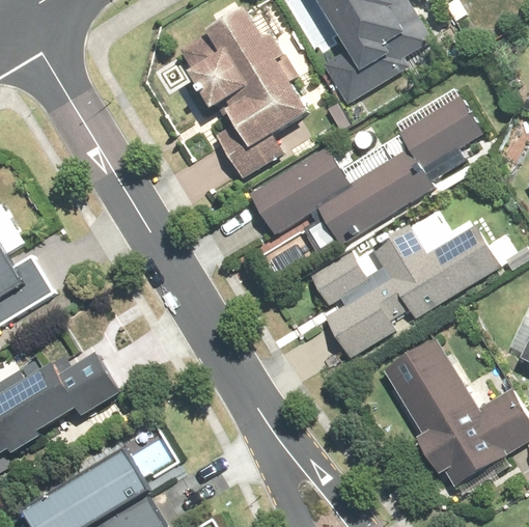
[(312,0),(343,53),(325,64),(347,103),(409,67),(404,57),(432,42),(408,0),(312,0)]
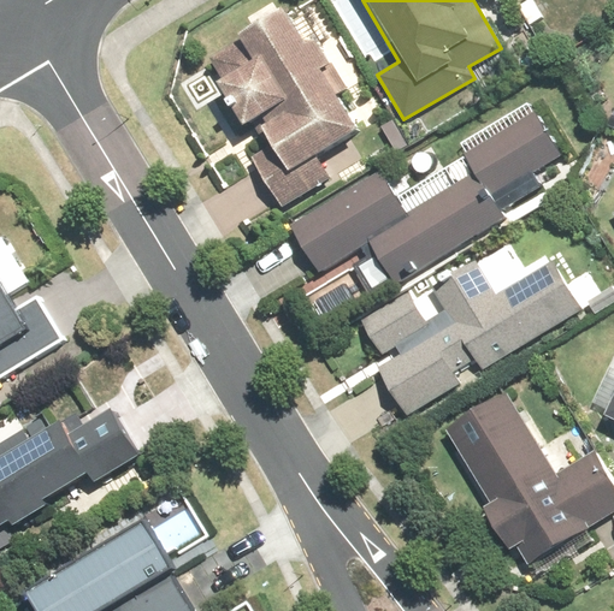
[(301,49),(279,10),(235,35),(237,41),(208,57),(223,81),(213,84),(240,130),(252,124),(267,150),(248,161),(276,209),(330,178),(317,156),(356,134),(336,96),(352,88),(323,37),(301,49)]
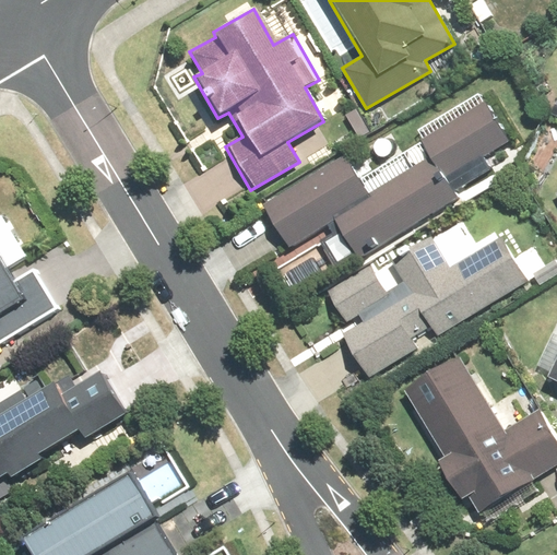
[(423,139),(406,150),(393,130),(372,143),(386,163),(360,178),(344,153),(262,205),(289,248),(333,221),(341,233),(326,241),(339,261),(371,240),(377,247),(455,197),(452,192),(488,168),(481,156),(506,140),(477,94),(417,132),(423,139)]
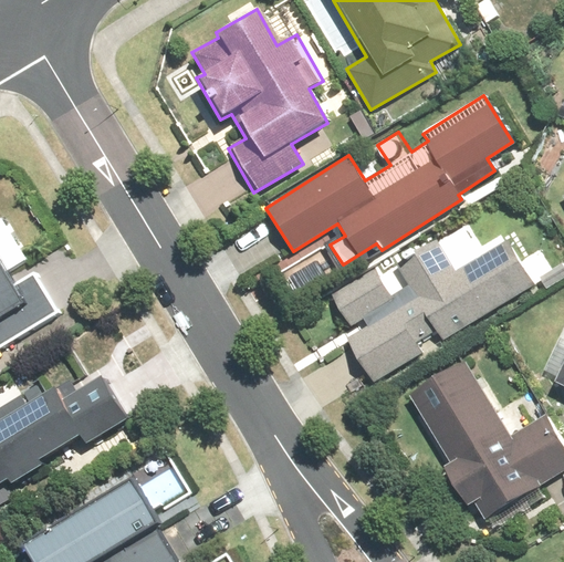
[(0,353),(71,310),(47,271),(34,279),(25,264),(39,257),(14,215),(0,224),(0,353)]
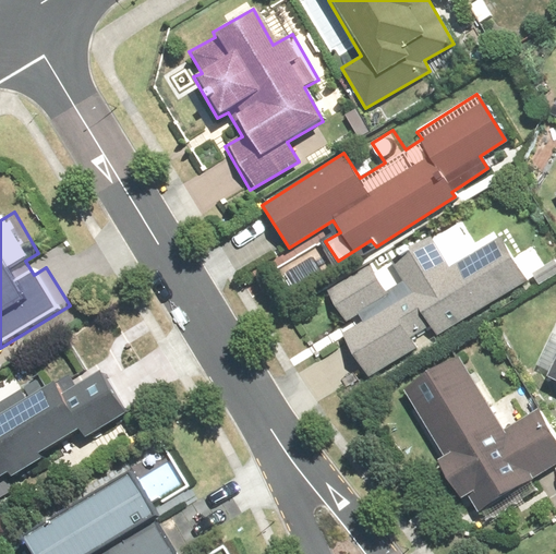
[(364,377),(527,284),(499,238),(448,266),(431,237),(375,269),(372,264),(325,291),(347,328),(339,333),(364,377)]
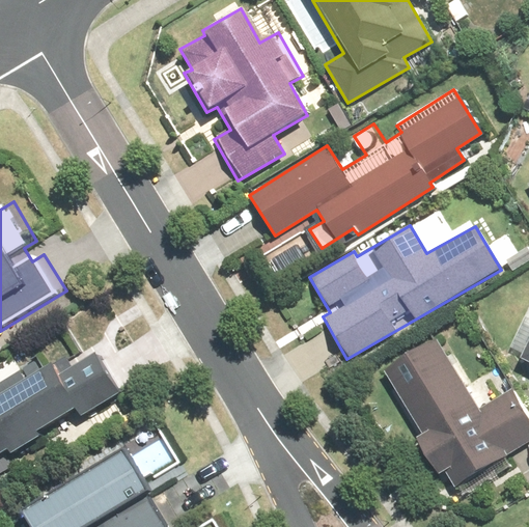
[(528,334),(519,358),(528,362),(528,334)]
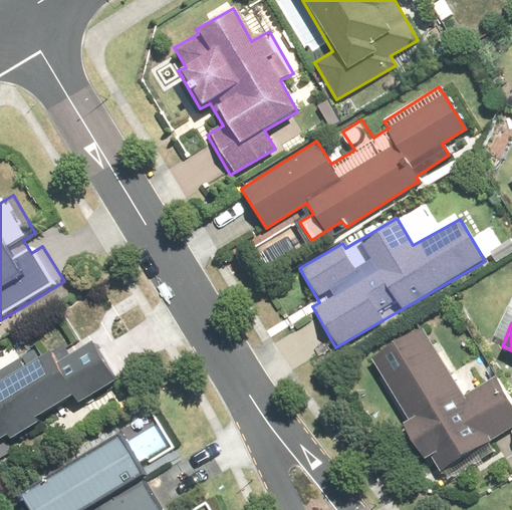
[(424,329),(372,357),(407,419),(399,424),(420,460),(428,456),(437,472),(492,442),(488,435),(511,421),(511,404),(495,375),(461,395),(424,329)]
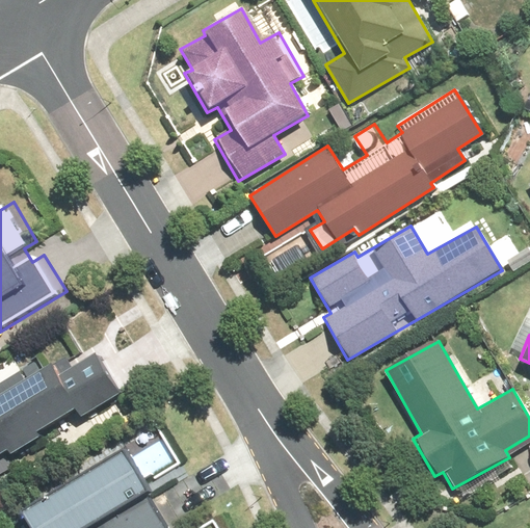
[(23,369),(21,365),(0,377),(0,460),(27,445),(31,451),(64,430),(62,426),(97,405),(123,389),(94,343),(48,372),(38,359),(23,369)]
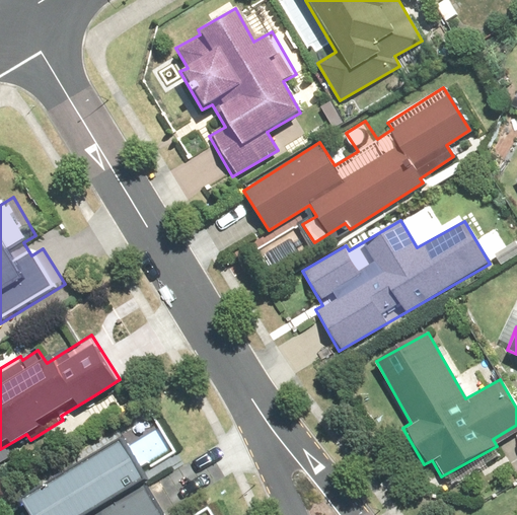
[(122,436),(22,497),(32,514),(160,514),(167,511),(149,481),(122,436)]
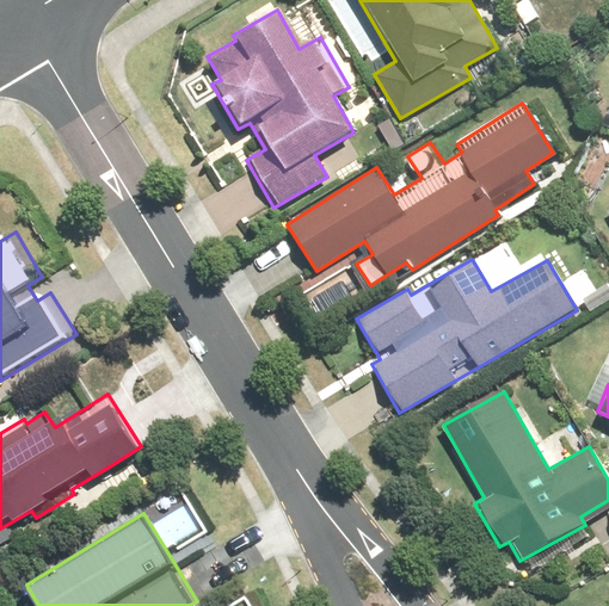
All buildings are outlined.
